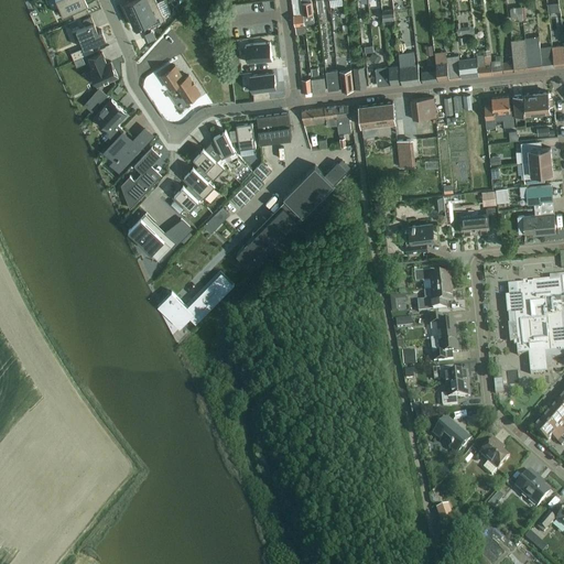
[(87,4),(85,0),(54,0),(57,6),(58,9),(58,8),(62,15),(71,12),(74,19),(88,12),(85,6),(87,4)]
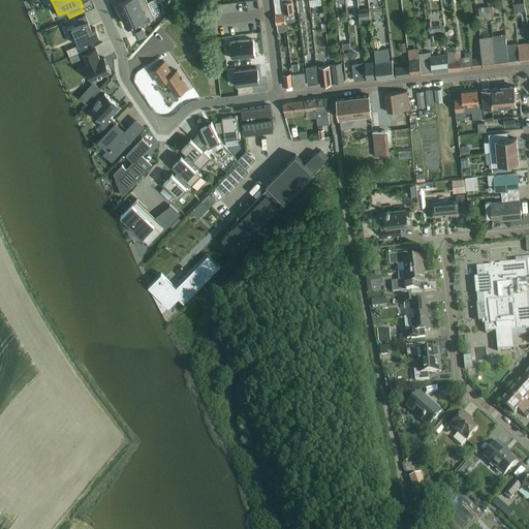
[(122,0),(117,3),(122,13),(148,2),(146,0),(122,0)]
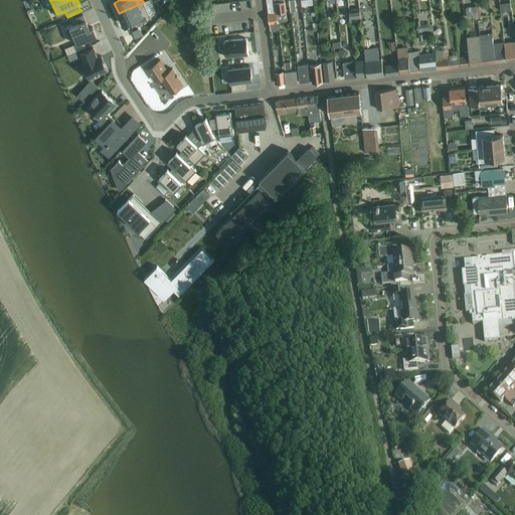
[(275,0),(266,0),(267,3),(270,3),(271,14),(268,14),(270,24),(278,23),(278,18),(277,13),(276,2),(275,0)]
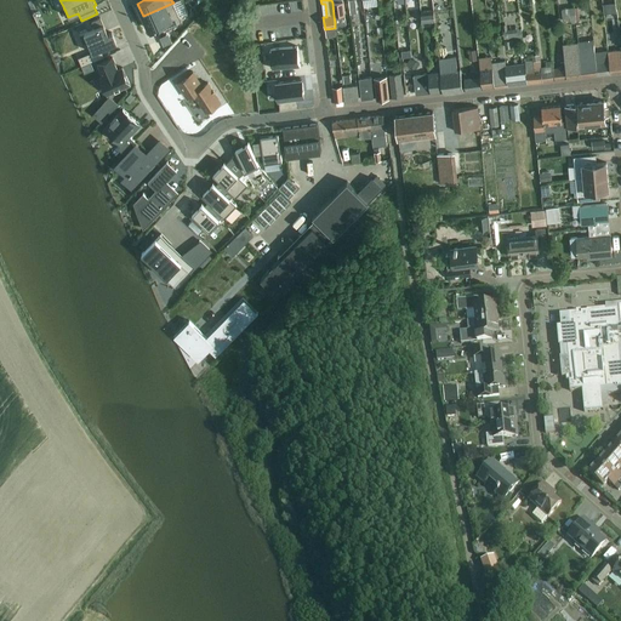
[(342,1),(332,3),(334,16),(345,15),(342,1)]
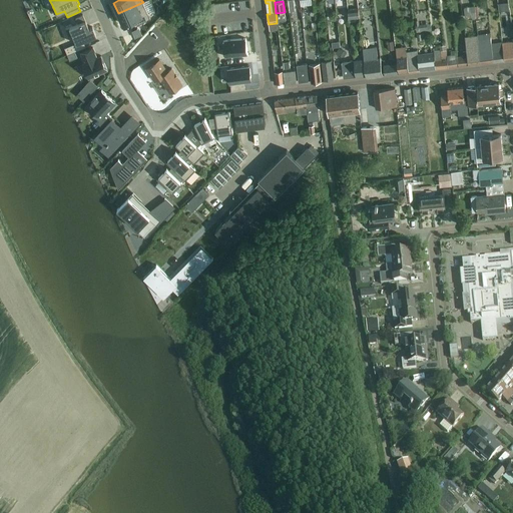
[(143,2),(118,13),(123,24),(135,19),(137,25),(150,19),(143,2)]
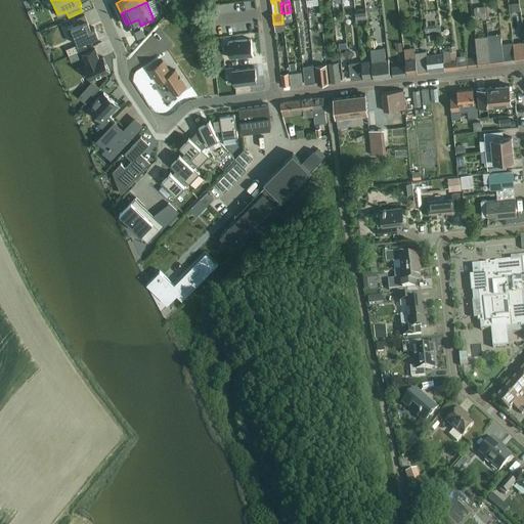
[(519,2),(511,3),(512,11),(520,10),(519,2)]
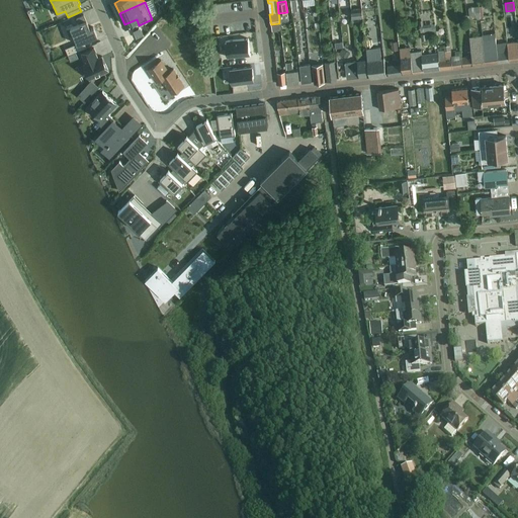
[(479,6),(467,7),(468,17),(480,16),(479,6)]
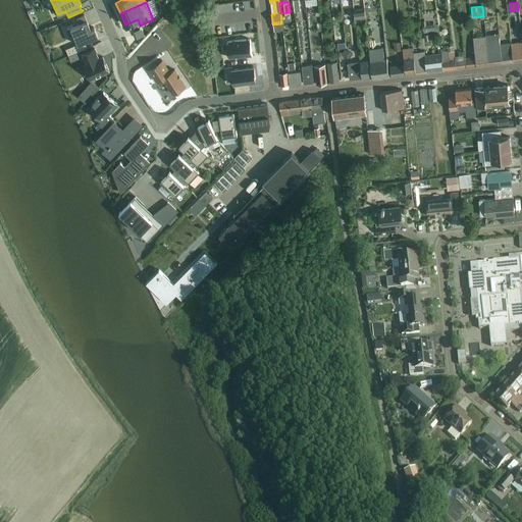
[(365,9),(354,10),(355,19),(366,18),(365,9)]
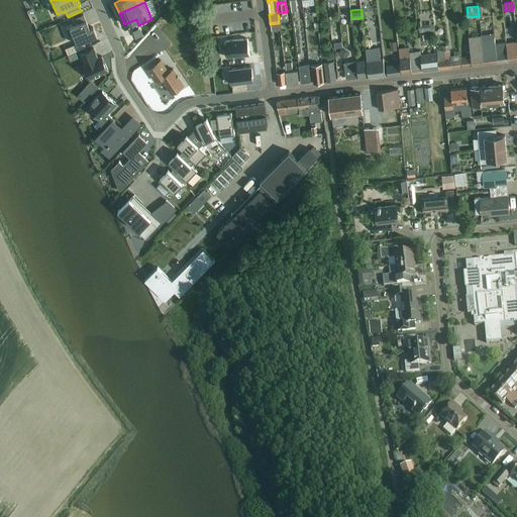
[(78,23),(65,29),(69,37),(73,36),(76,44),(83,41),(96,35),(93,27),(89,28),(83,15),(76,18),(78,23)]
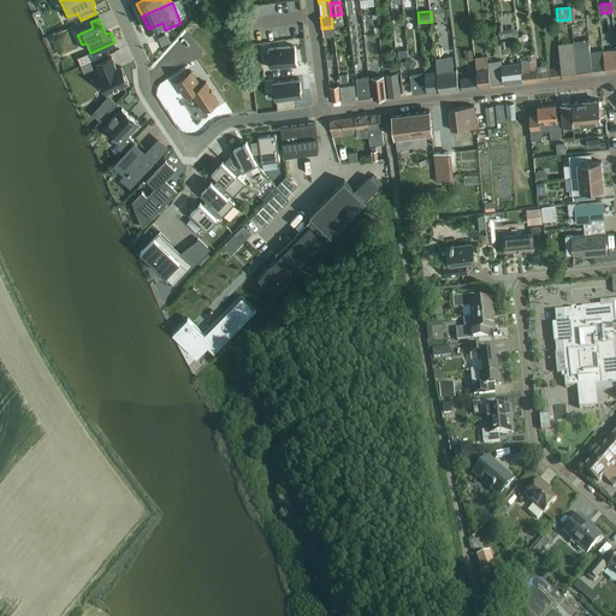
[(503,23),(498,23),(499,39),(514,36),(513,28),(503,29),(503,23)]
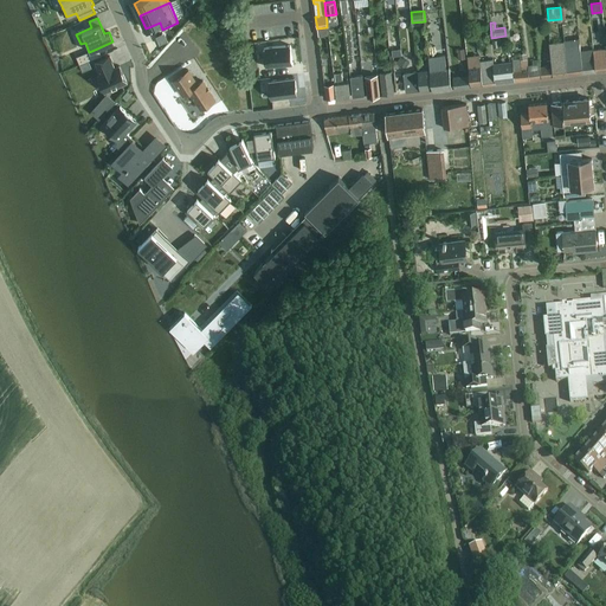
[(581,63),(580,52),(579,45),(565,47),(566,58),(567,75),(582,73),(581,63)]
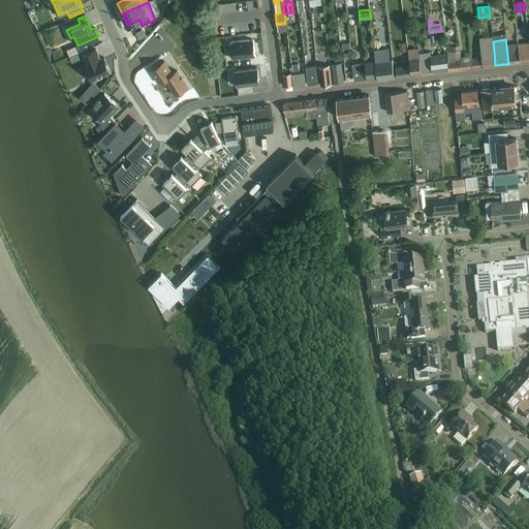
[(253,40),(230,43),(232,59),(255,56),(253,40)]
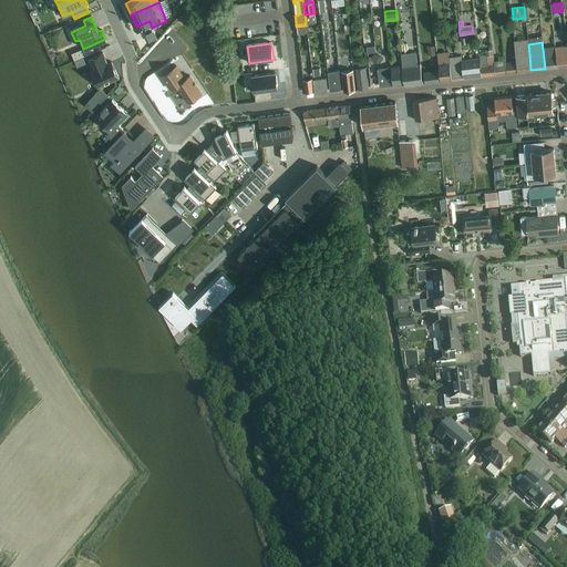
[(390,53),(389,44),(380,45),(381,54),(390,53)]
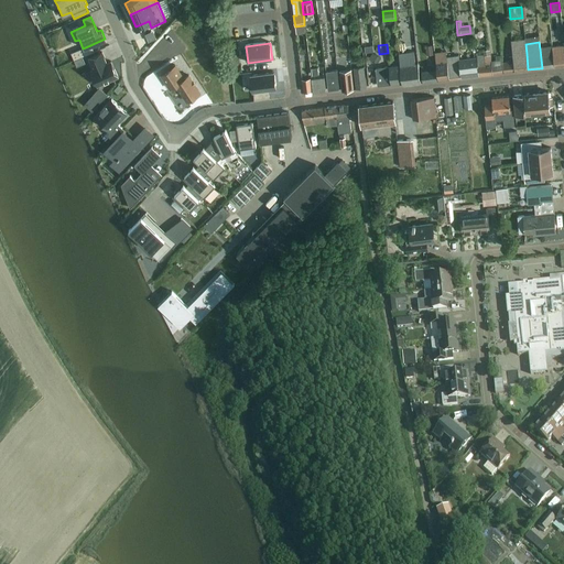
[(511,45),(512,56),(514,72),(528,69),(527,54),(525,44),(511,45)]
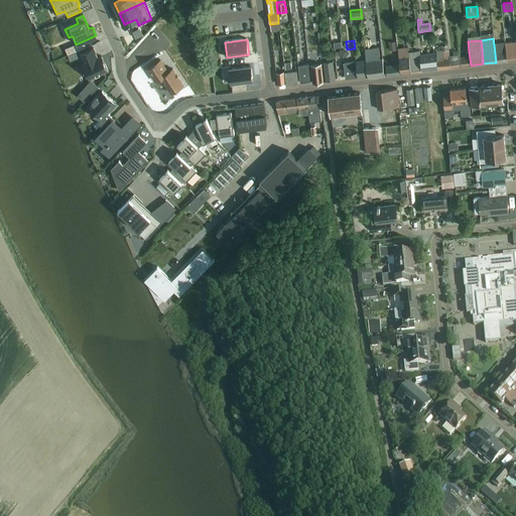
[(76,44),(65,48),(67,55),(86,47),(83,41),(76,44)]
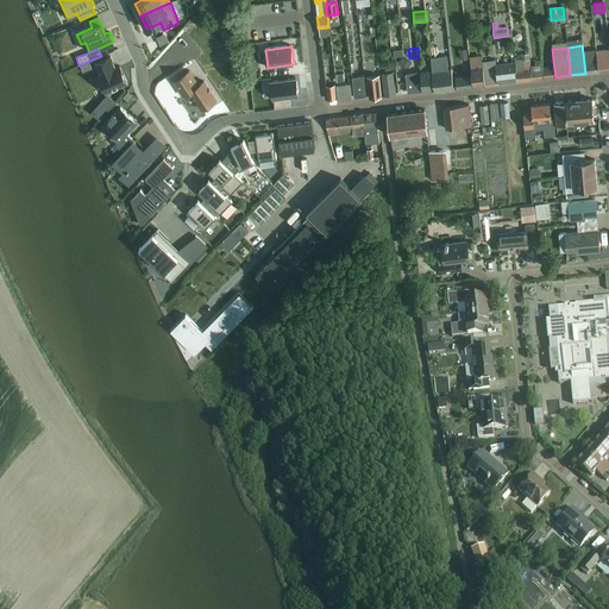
[(608,52),(608,51),(608,49),(596,51),(597,61),(598,73),(608,70),(608,52)]
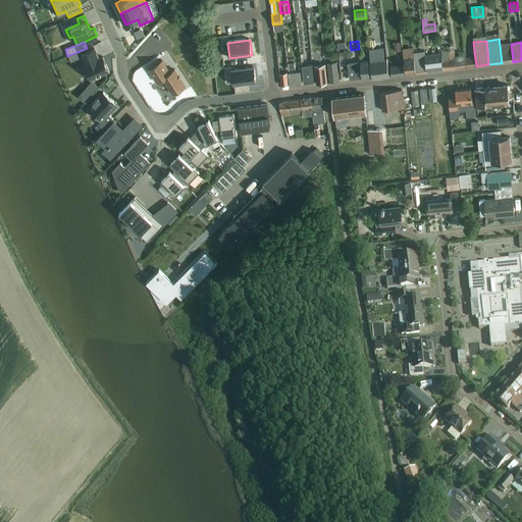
[(512,52),(511,44),(500,45),(501,54),(502,63),(513,62),(512,52)]
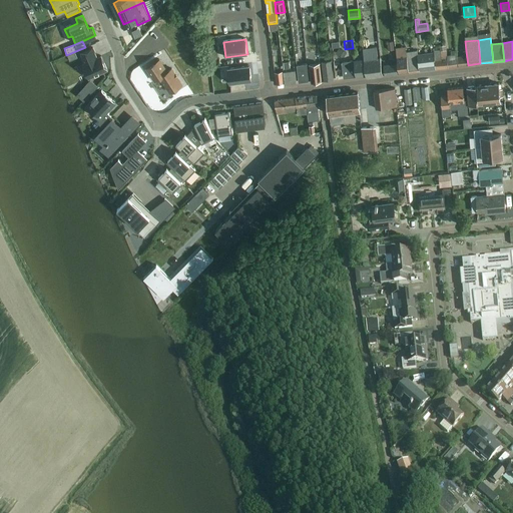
[(85,63),(82,64),(88,78),(107,70),(101,56),(97,58),(92,48),(80,53),(85,63)]
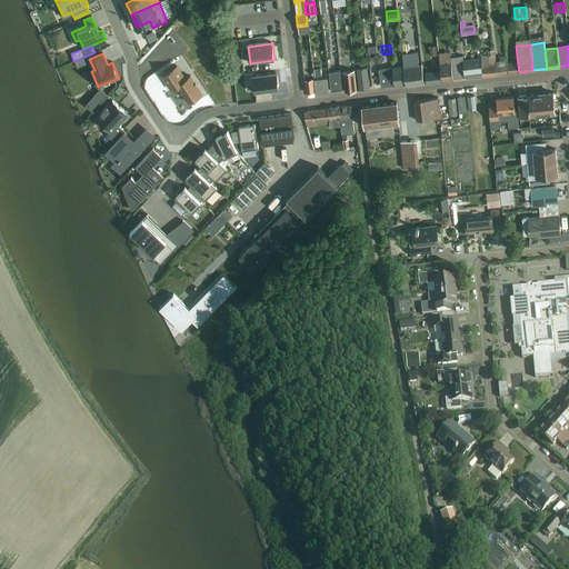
[(376,53),(372,59),(380,63),(382,58),(376,53)]
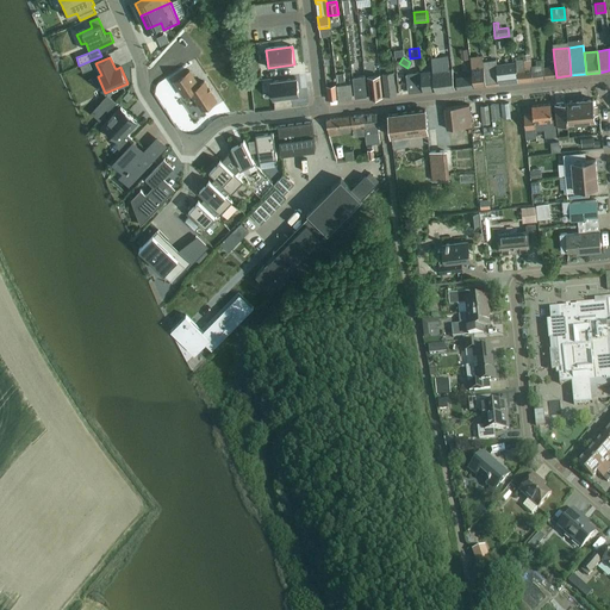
[(431,58),(433,70),(435,89),(435,92),(454,89),(452,69),(449,69),(448,57),(431,58)]
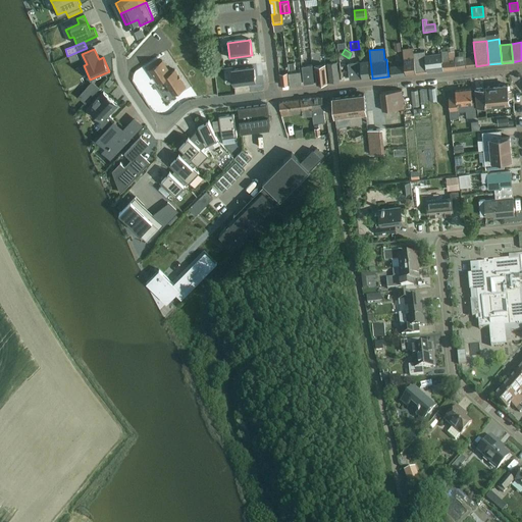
[(455,59),(455,56),(454,51),(448,52),(449,58),(445,59),(446,69),(456,68),(455,59)]
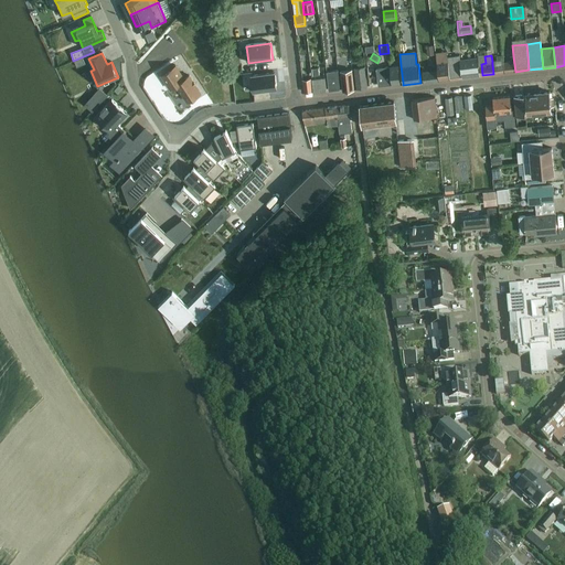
[(461,78),(459,60),(459,56),(447,57),(448,61),(450,80),(461,78)]
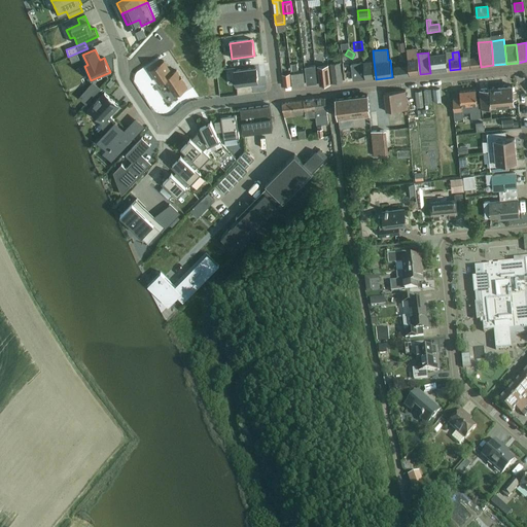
[(470,68),(469,59),(469,53),(463,54),(463,57),(459,57),(459,60),(460,69),(470,68)]
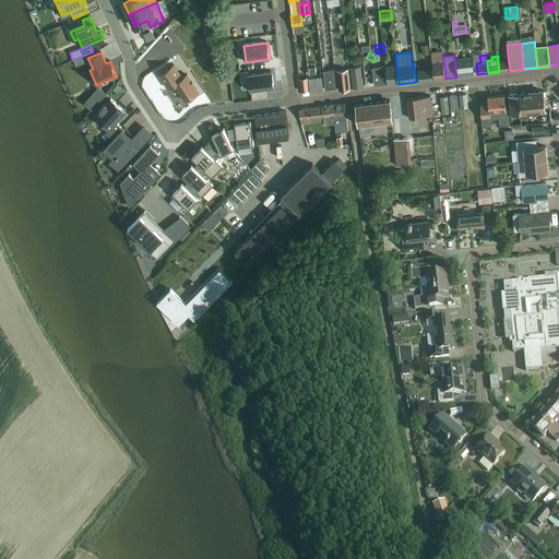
[(499,72),(510,71),(508,56),(504,57),(506,61),(498,62),(499,72)]
